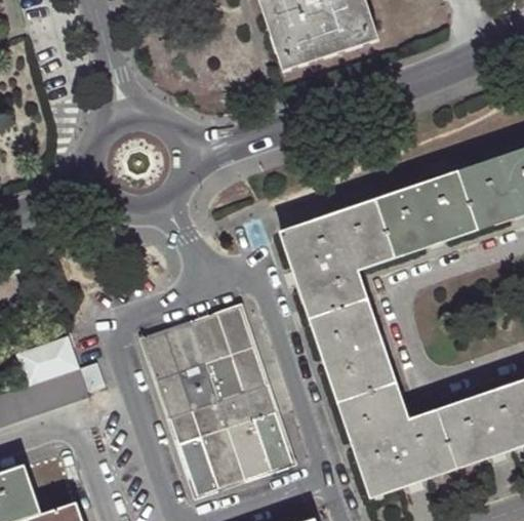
[(257,0),(260,8),(266,6),(264,0),(257,0)]
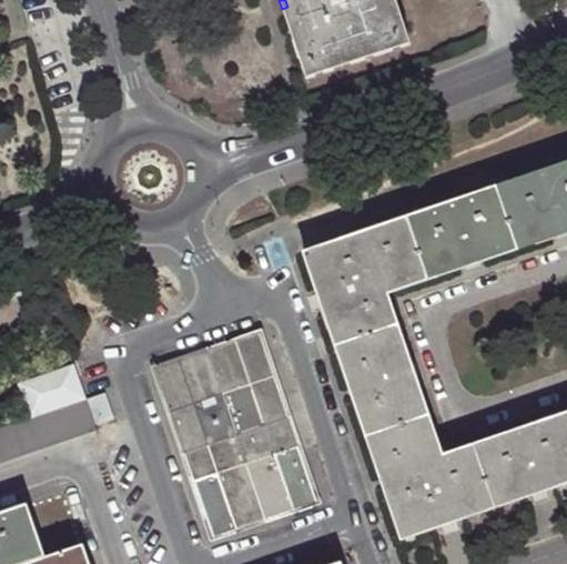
[(285,0),(287,7),(282,9),(290,33),(297,32),(304,51),(297,53),(305,74),(408,39),(402,20),(396,20),(390,1),(393,0),(285,0)]
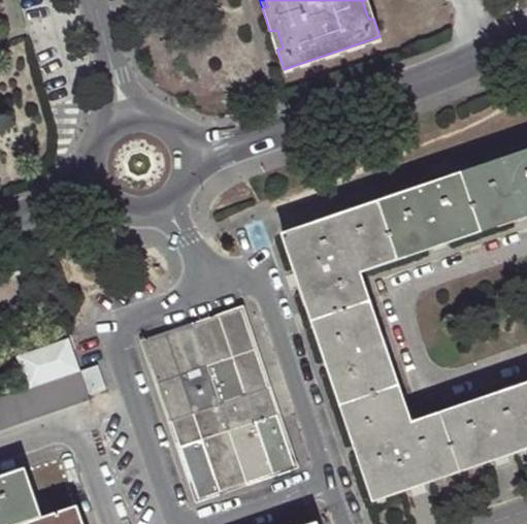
[(368,19),(373,19),(367,0),(365,0),(362,1),(368,19)]
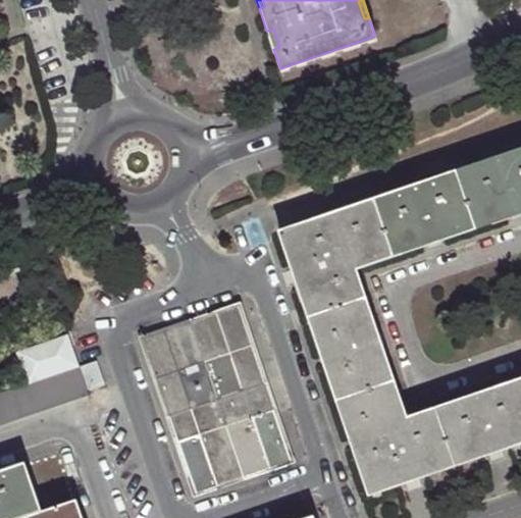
[(273,30),(266,31),(273,49),(279,47),(273,30)]
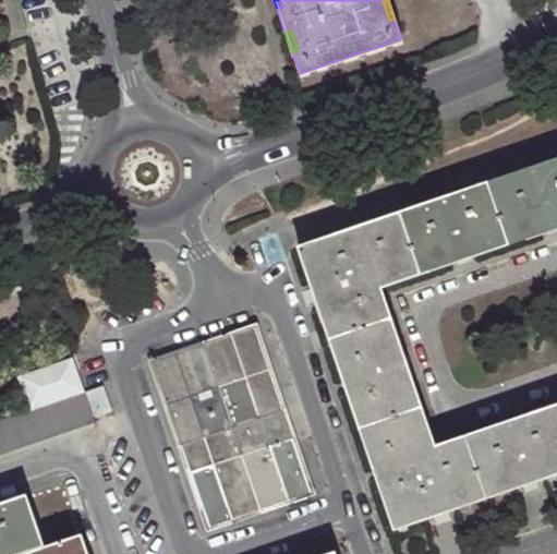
[(556,155),(477,183),(497,241),(542,226),(556,220),(556,155)]
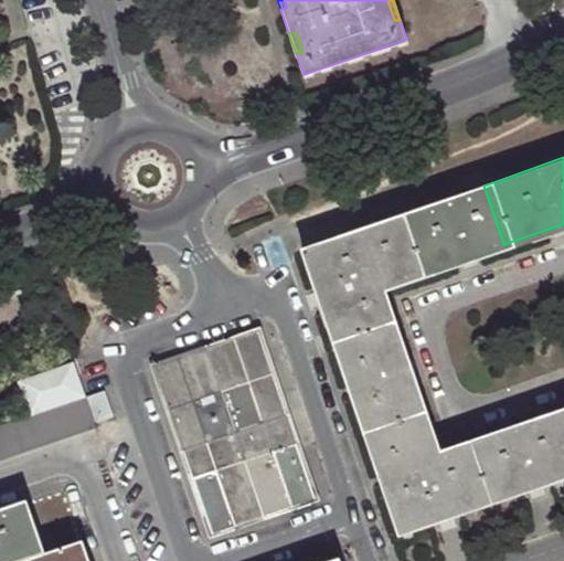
[(483,186),(393,215),(415,274),(461,258),(503,244),(483,186)]
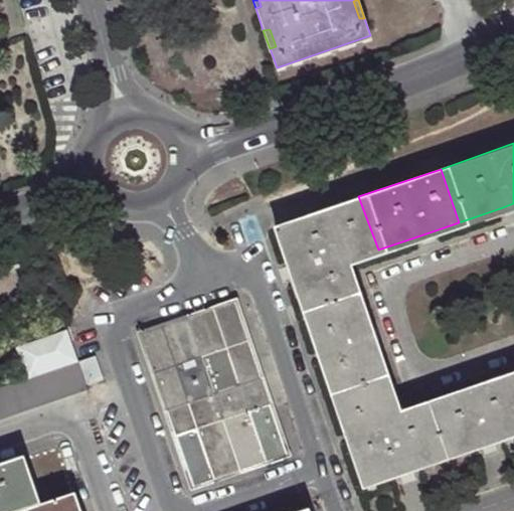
[(303,317),(358,298),(345,262),(378,249),(358,196),(272,226),(287,272),(303,317)]
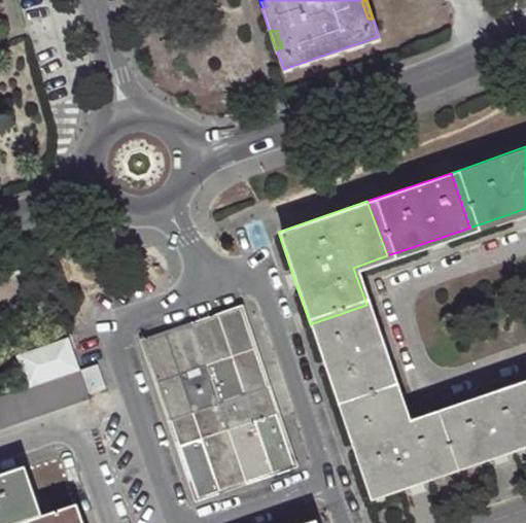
[(294,461),(240,305),(143,340),(196,495),(294,461)]
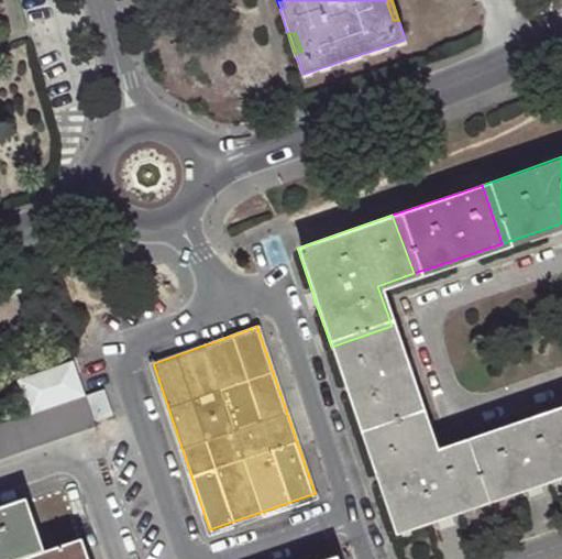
[(392,326),(331,347),(361,436),(422,416),(405,366),(392,326)]
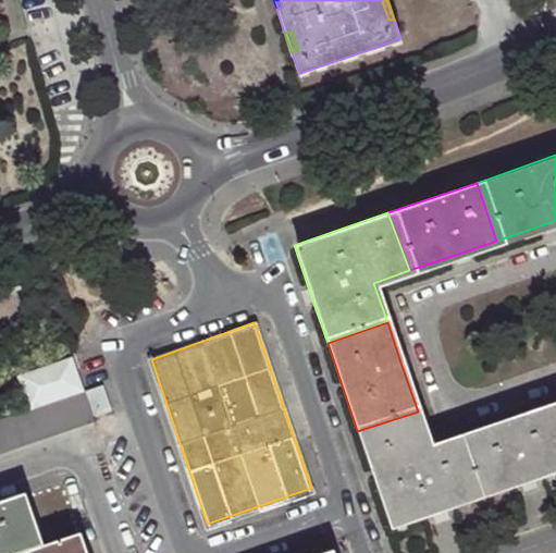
[(0,449),(94,417),(84,388),(0,416),(0,449)]
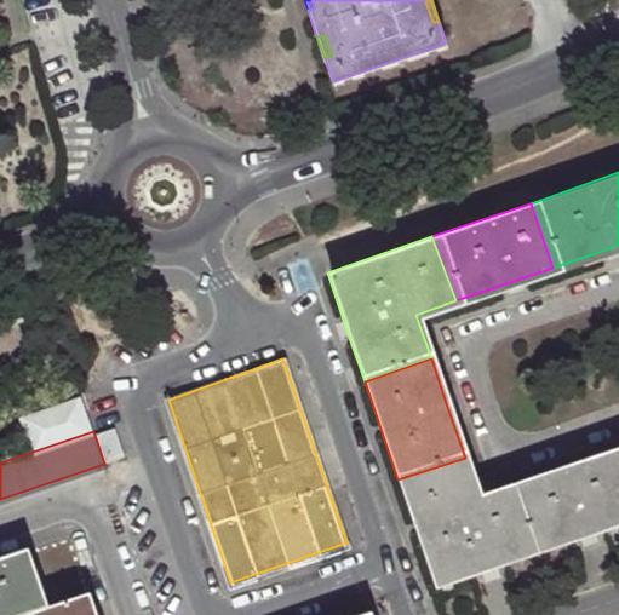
[(580,534),(618,521),(618,447),(506,486),(529,552),(580,534)]
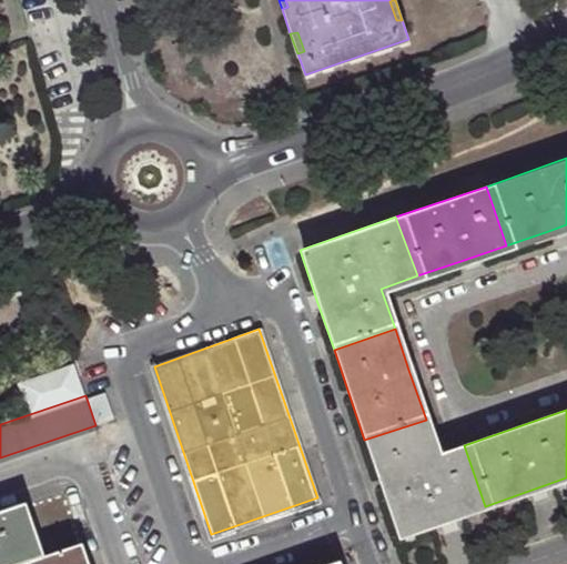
[(485,506),(464,445),(437,454),(426,420),(364,440),(397,536),(438,522),(485,506)]
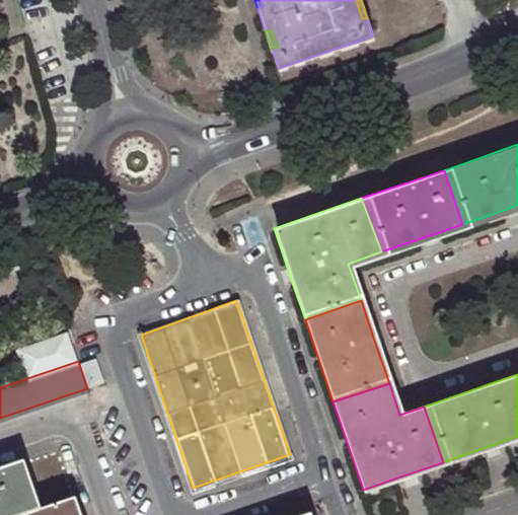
[(24,457),(0,465),(0,514),(14,514),(26,511),(41,506),(24,457)]
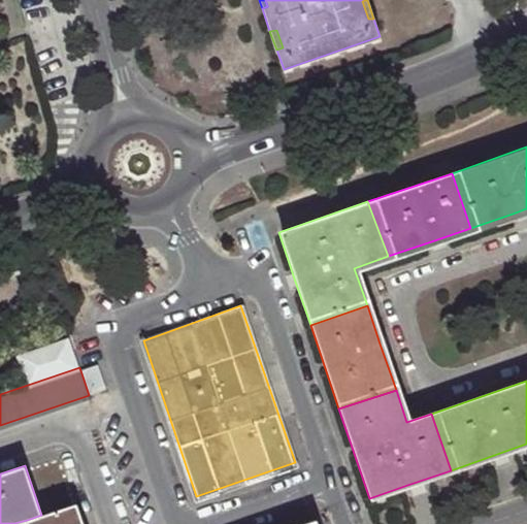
[(83,523),(76,503),(41,515),(27,520),(27,523),(83,523)]
